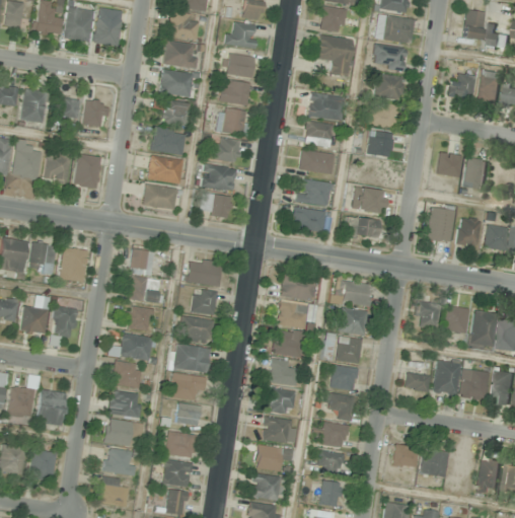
[(19,27),(23,2),(8,0),(4,25),(19,27)]
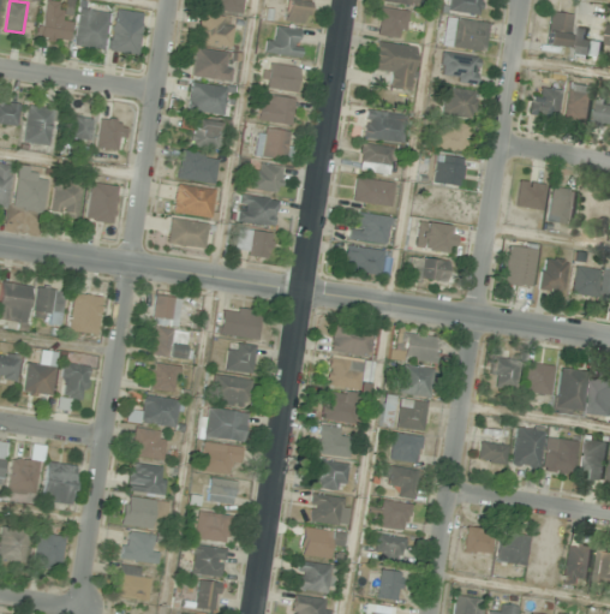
[(43,37),(71,39),(72,16),(61,16),(63,1),(47,0),(43,37)]
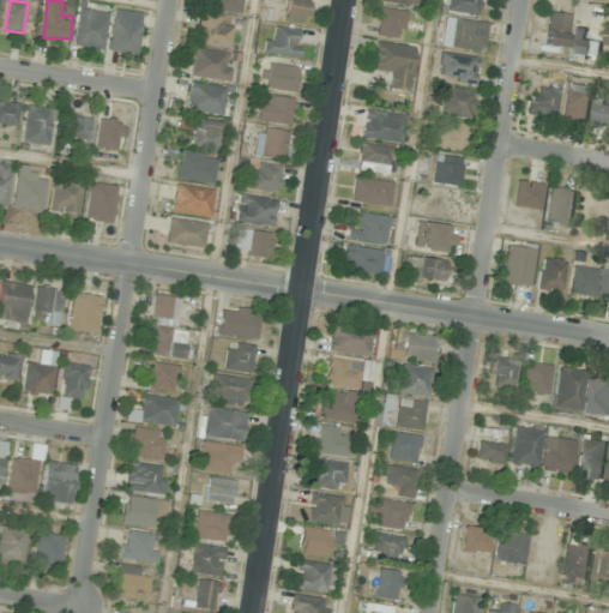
[(242,14),(245,0),(206,0),(206,7),(242,14)]
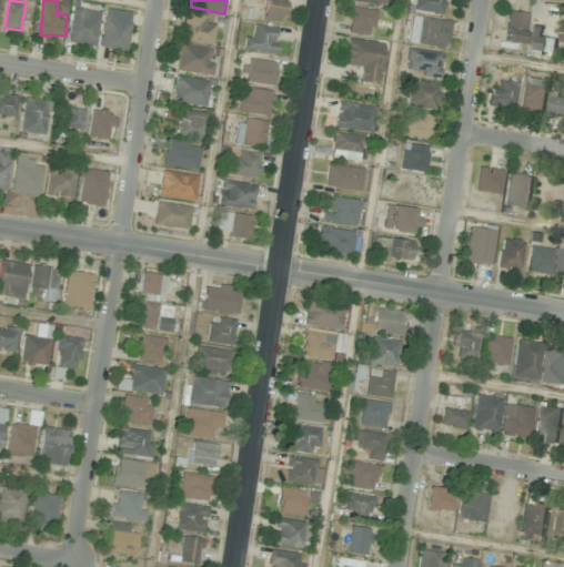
[(267,0),(267,19),(286,19),(285,0),(267,0)]
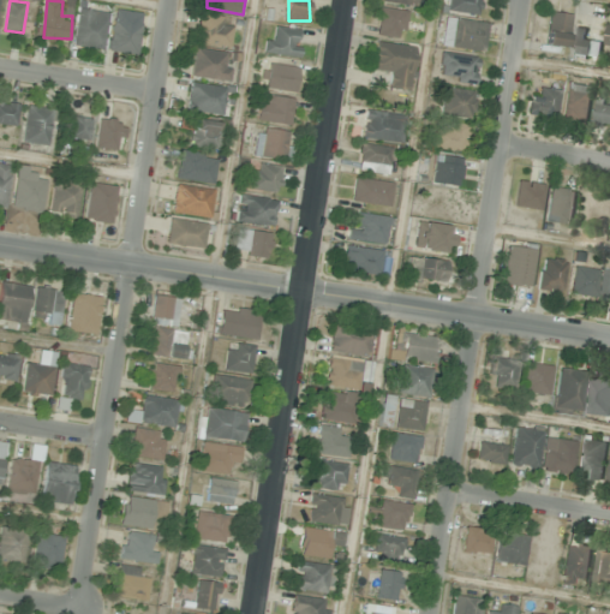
[(482,15),(484,0),(449,0),(448,9),(482,15)]
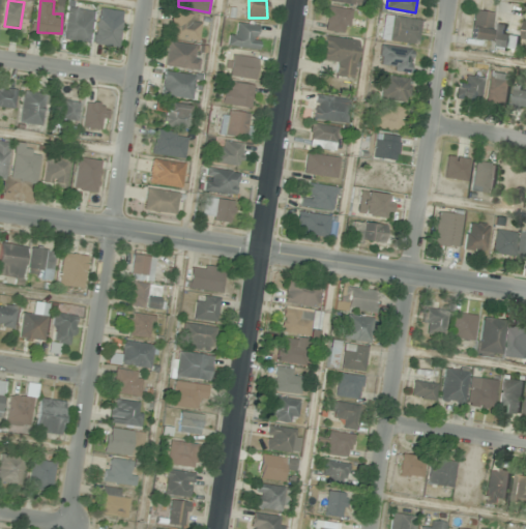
[(65,38),(92,42),(97,9),(69,5),(65,38)]
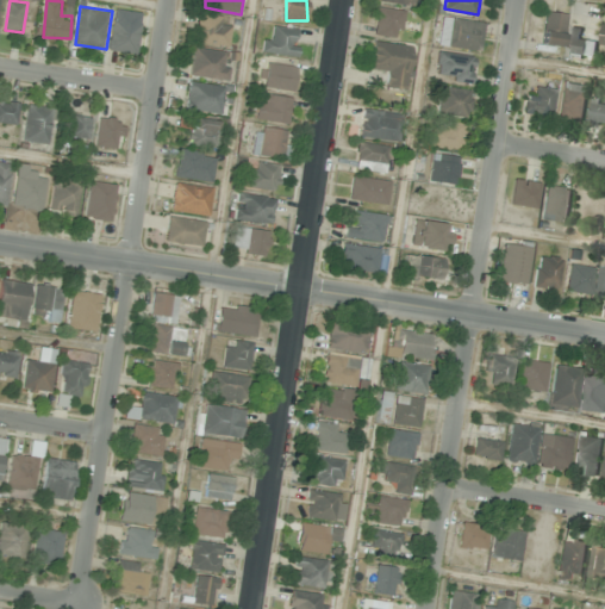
[(404,37),(406,10),(380,7),(378,35),(404,37)]
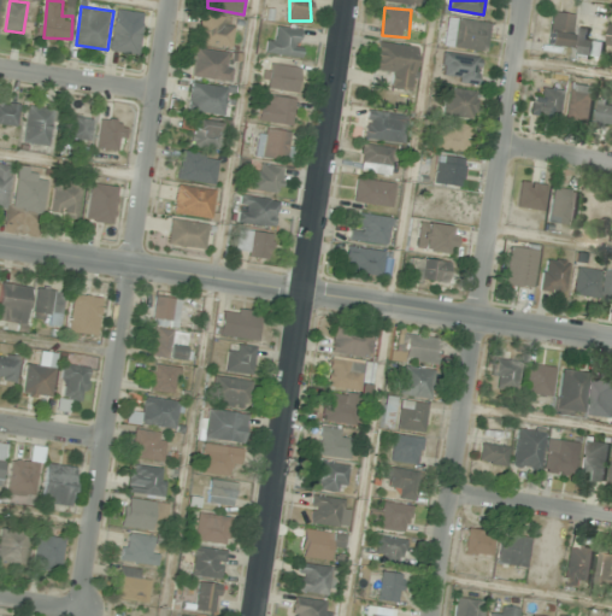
[(571,46),(575,12),(554,11),(551,44),(571,46)]
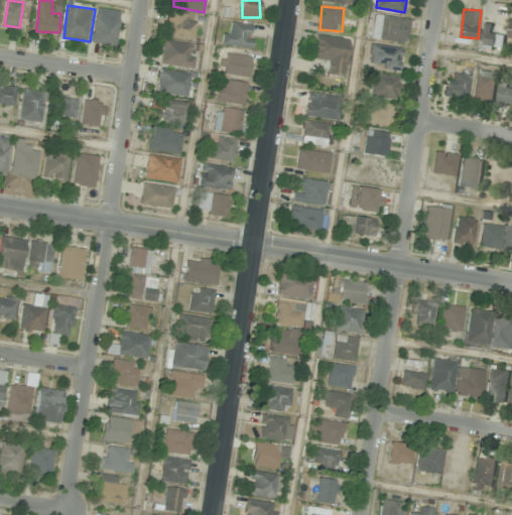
[(198,16),(170,13),(168,35),(196,38),(198,16)]
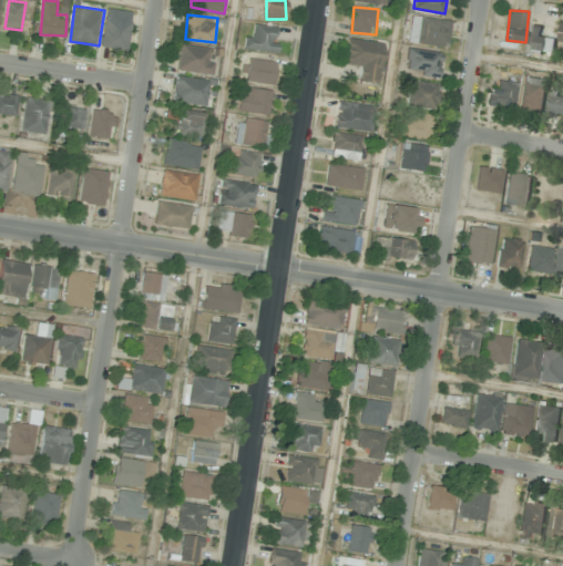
[(453,20),(415,16),(411,41),(449,47),(453,20)]
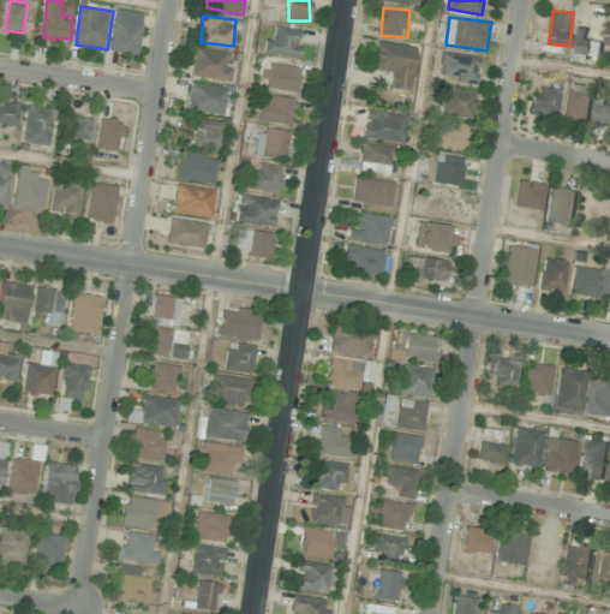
[(113,51),(141,54),(144,23),(117,19),(113,51)]
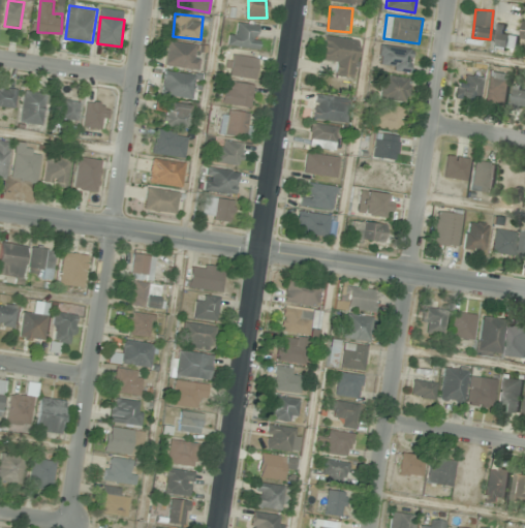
[(514,47),(515,32),(508,31),(510,22),(500,21),(497,44),(514,47)]
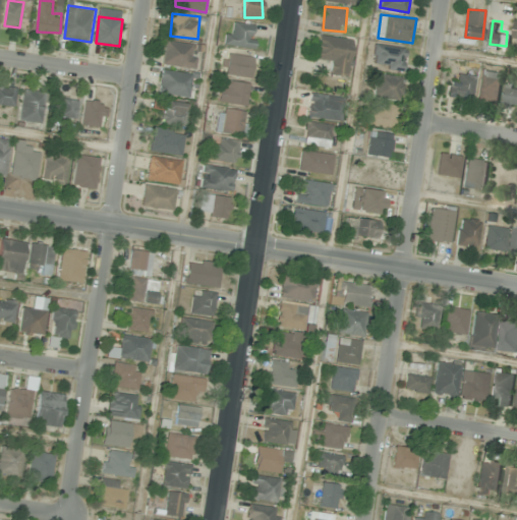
[(257,23),(235,23),(235,33),(227,33),(227,47),(257,47),(257,23)]
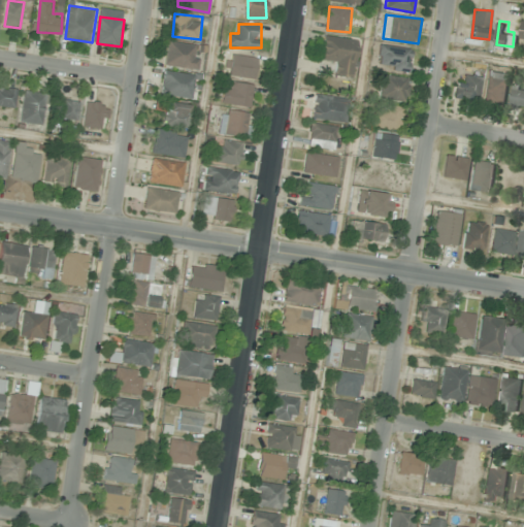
[(334,75),(355,77),(359,39),(325,35),(322,60),(336,62),(334,75)]
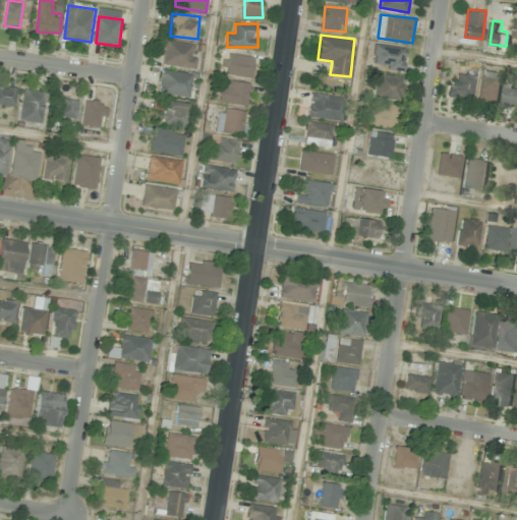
[(164,64),(195,68),(198,44),(167,40),(164,64)]
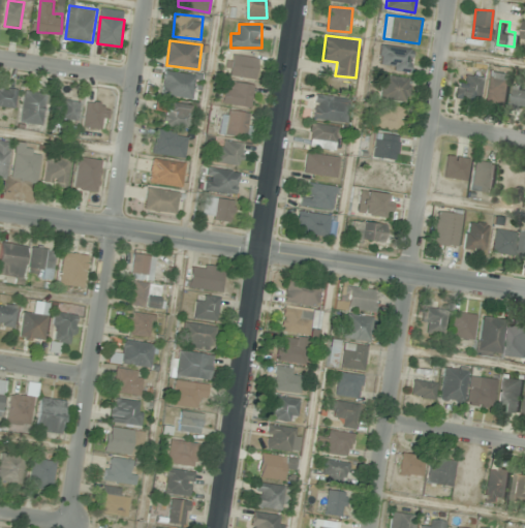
[(381,68),(412,71),(414,49),(384,45),(381,68)]
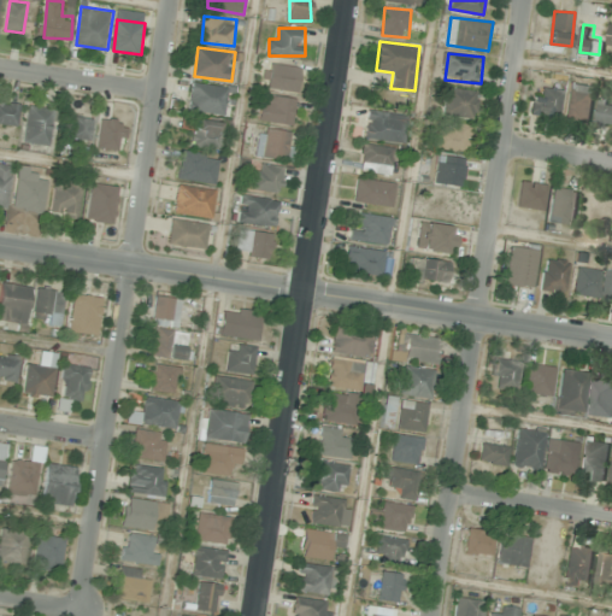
[(295,94),(304,70),(272,59),(264,83),(295,94)]
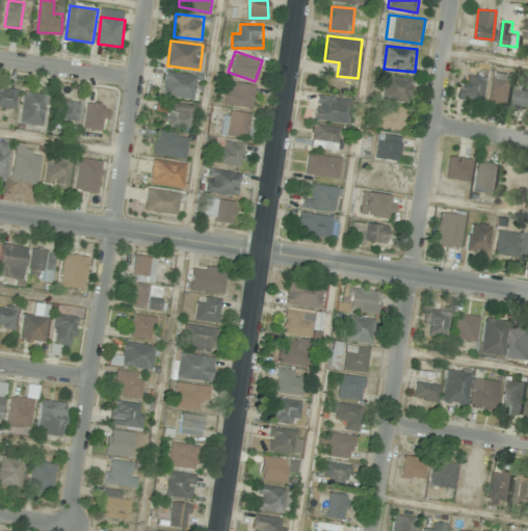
[(195,99),(198,74),(167,71),(164,96),(195,99)]
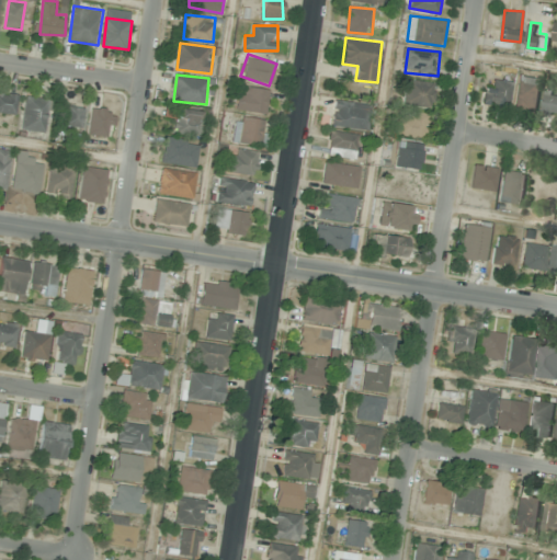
[(546,78),(521,75),(516,109),(542,112),(546,78)]
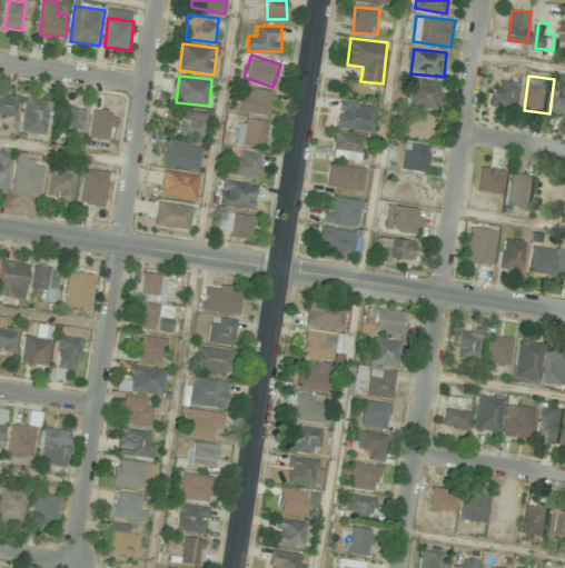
[(410,105),(439,109),(444,85),(415,79),(410,105)]
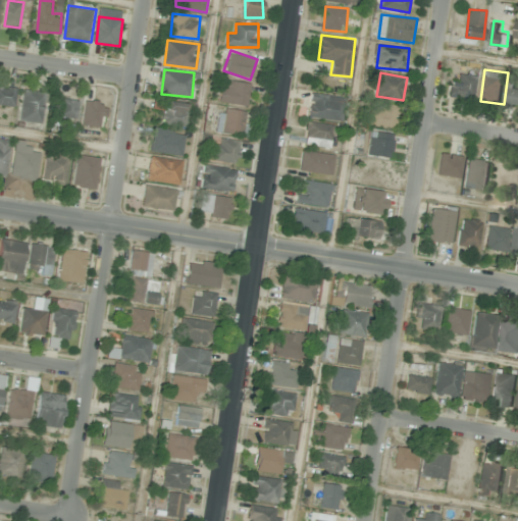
[(460,84),(452,83),(451,96),(475,99),(478,75),(461,74),(460,84)]
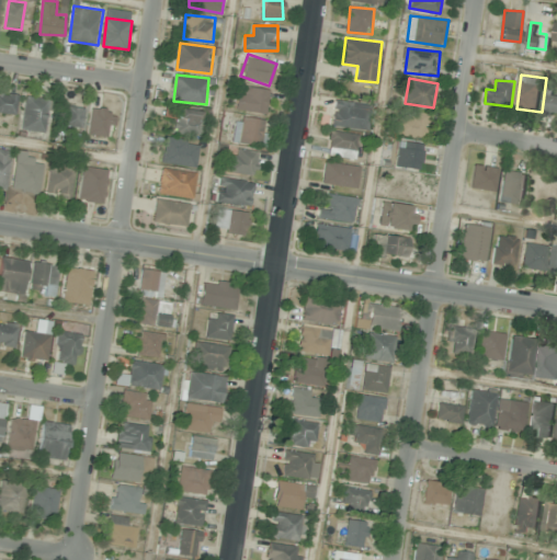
[(270,111),(270,88),(239,87),(239,111),(270,111)]
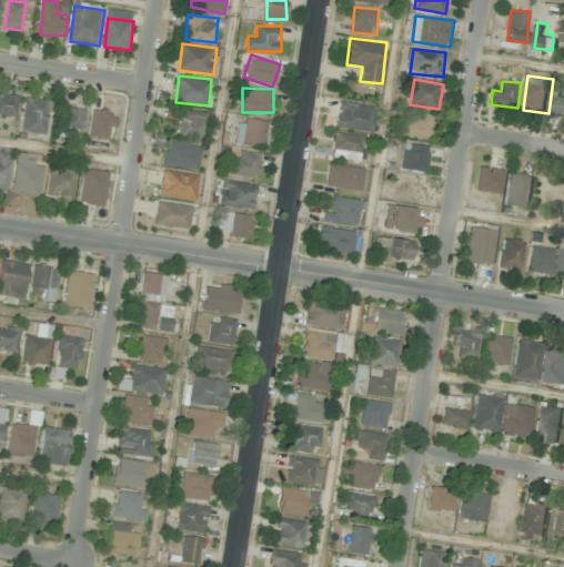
[(19,93),(0,92),(0,113),(19,113),(19,93)]
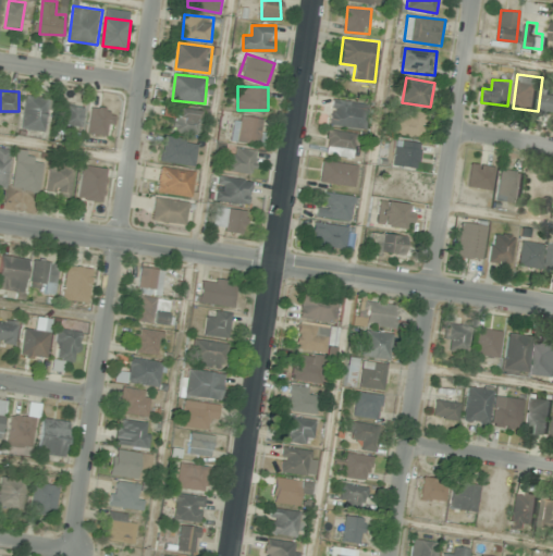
[(23,128),(46,131),(50,98),(27,96),(23,128)]
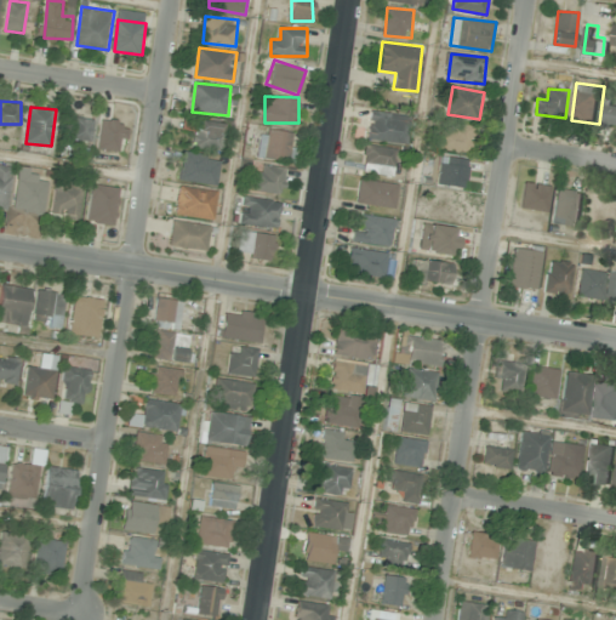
[(369,141),(410,142),(411,113),(370,113),(369,141)]
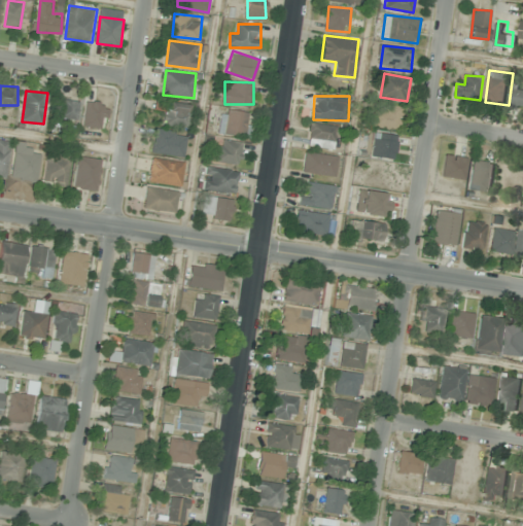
[(78,119),(80,101),(65,99),(63,117),(78,119)]
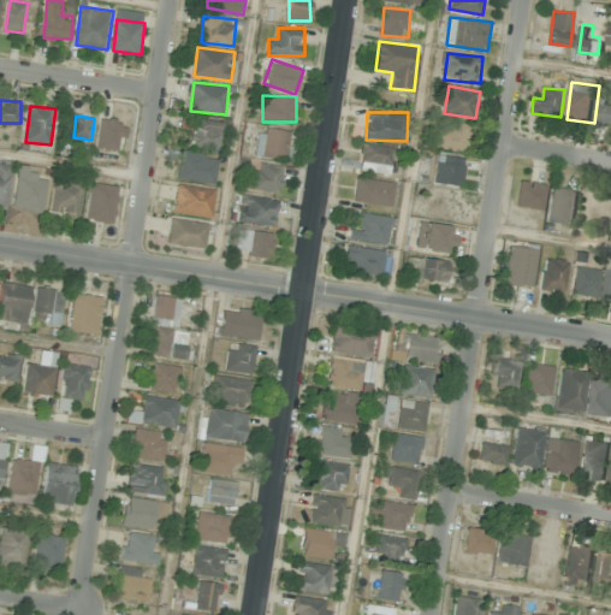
[(221,149),(225,123),(197,119),(194,146),(221,149)]
